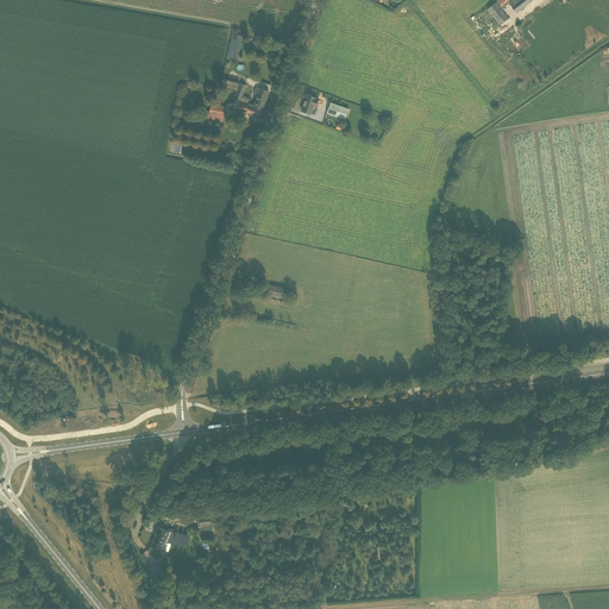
[(510,0),(508,2),(516,12),(531,0),(510,0)]
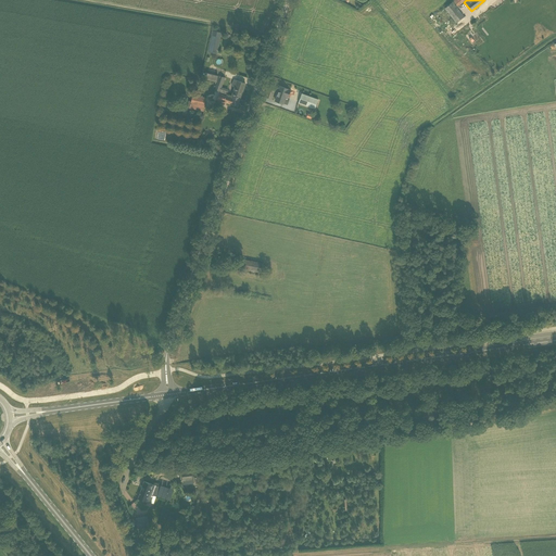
[(464,16),(452,2),(445,8),(456,23),(464,16)]
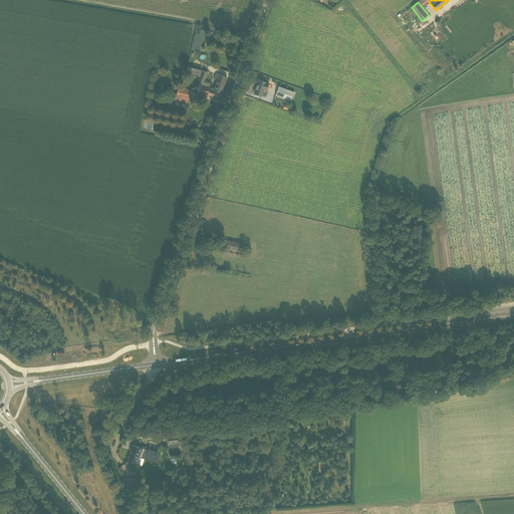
[(193,48),(201,50),(202,43),(205,31),(196,29),(193,48)]
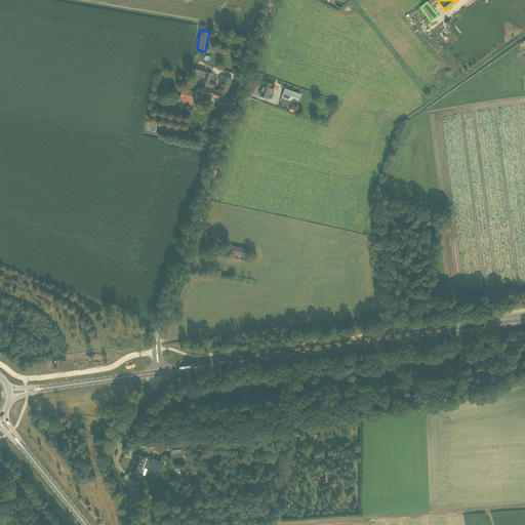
[(202,85),(207,87),(208,83),(212,73),(207,72),(202,85)]
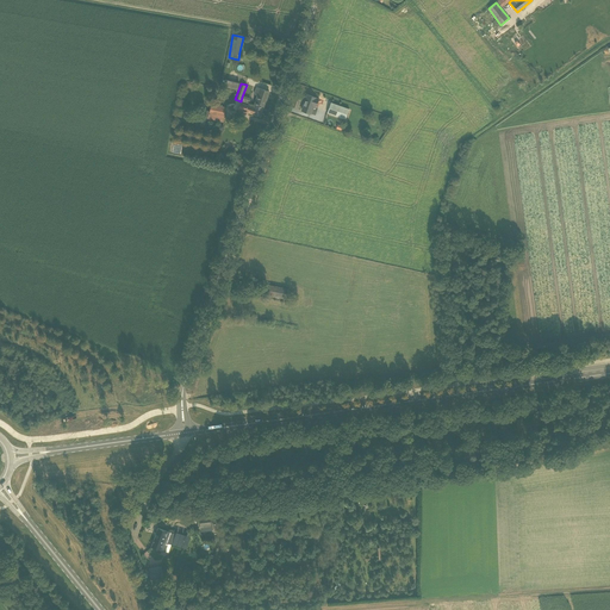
[(261,117),(269,92),(256,87),(255,94),(257,95),(254,106),(254,107),(241,104),(238,111),(247,113),(247,112),(251,113),(261,117)]
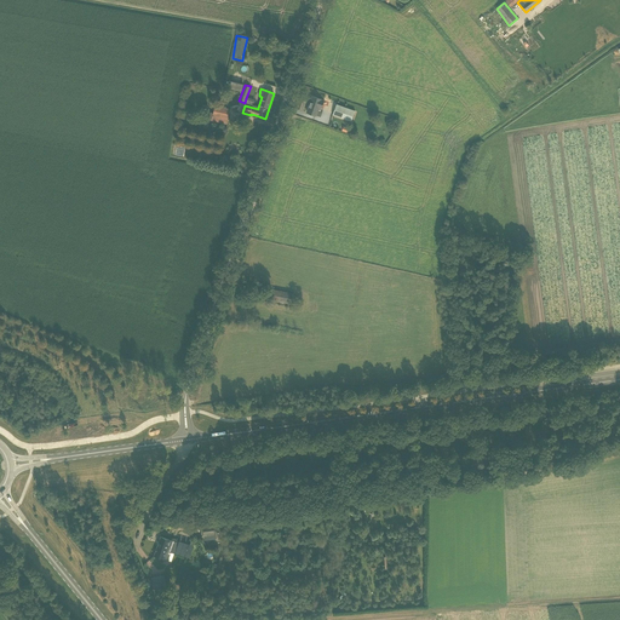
[(313,96),(306,112),(316,115),(319,107),(321,108),(323,101),(313,96)]
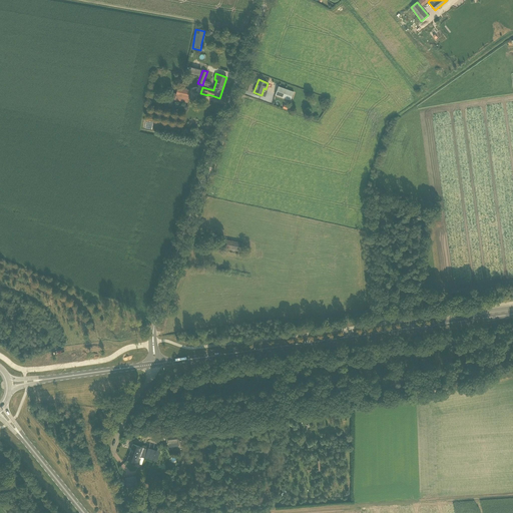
[(293,91),(279,86),(276,95),(290,100),(293,91)]
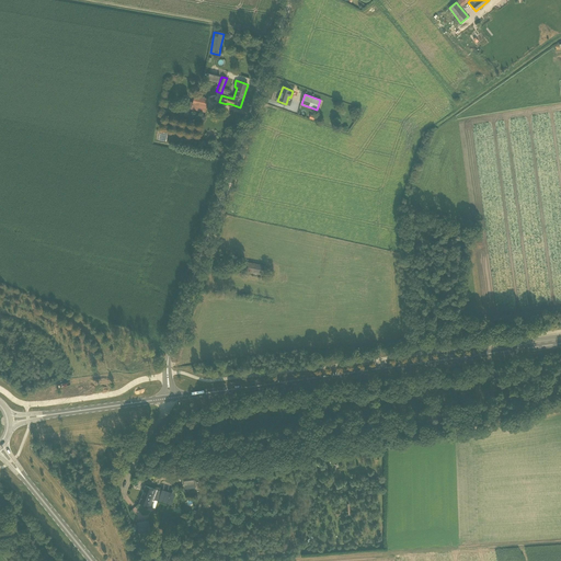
[(194,96),(193,105),(192,110),(205,113),(208,99),(194,96)]
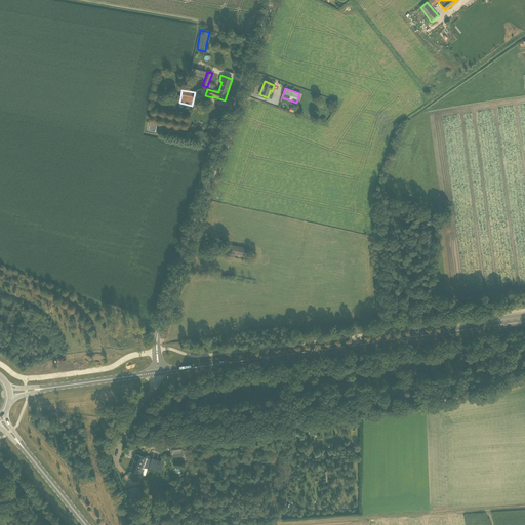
[(228,253),(243,256),(244,248),(230,245),(228,253)]
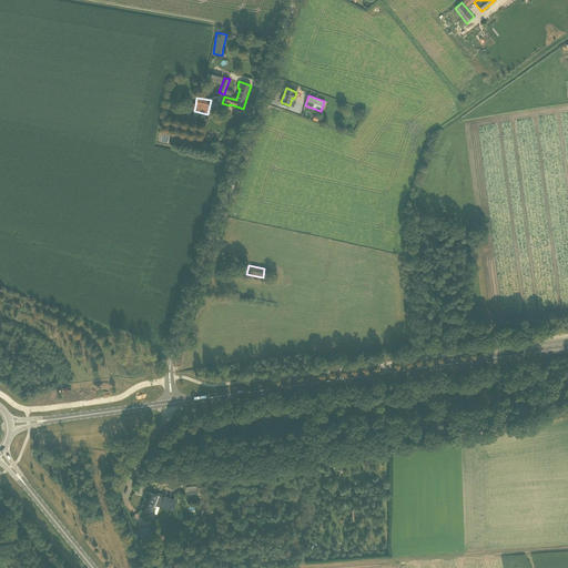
[(223,469),(206,472),(208,478),(223,476),(223,469)]
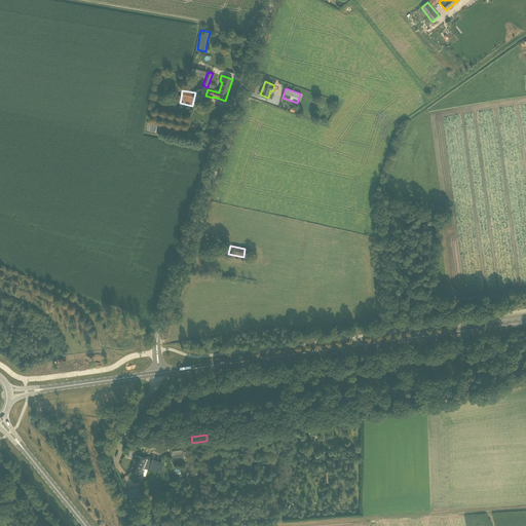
[(172,447),(173,455),(184,454),(182,445),(172,447)]
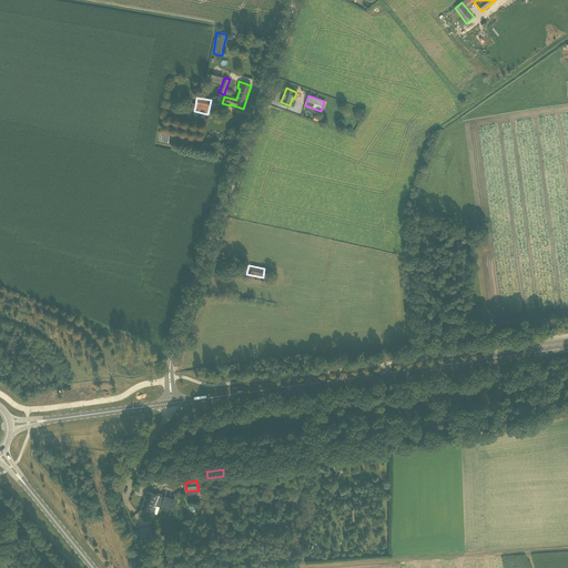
[(160,507),(162,499),(160,498),(160,496),(148,492),(141,509),(150,513),(150,511),(154,514),(156,508),(154,507),(154,506),(156,506),(160,507)]
